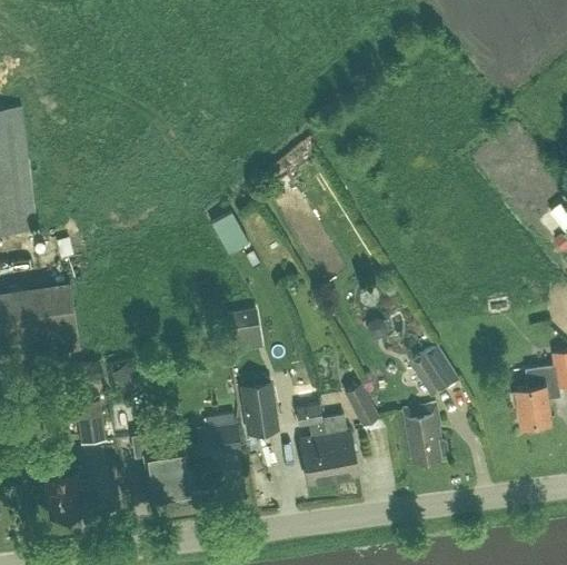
[(0,234),(36,229),(21,108),(0,110),(0,234)]
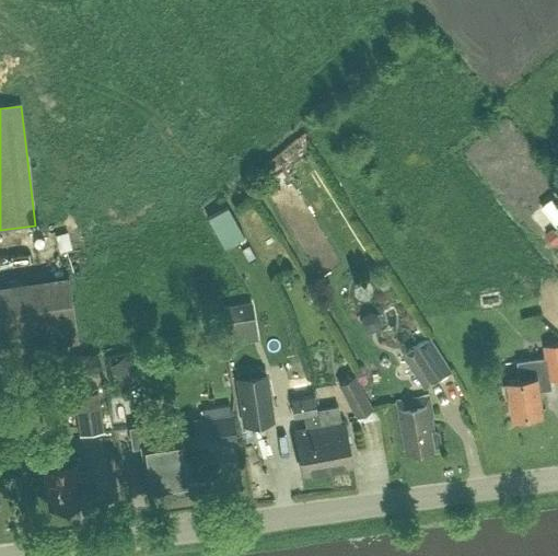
[(278,187),(274,180),(253,193),(258,199),(278,187)]
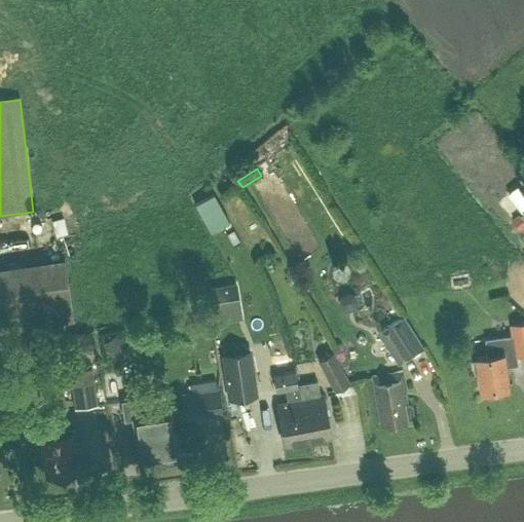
[(215,196),(196,208),(212,234),(230,224),(215,196)]
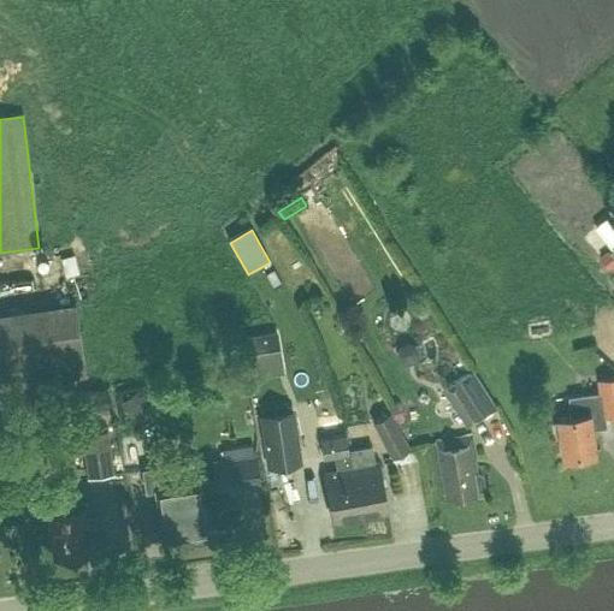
[(251,367),(282,362),(277,334),(246,339),(251,367)]
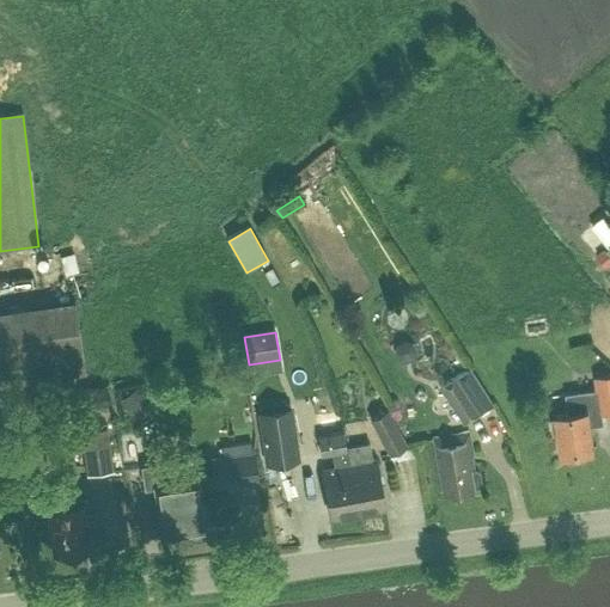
[(464,427),(479,417),(493,408),(470,372),(440,391),(464,427)]
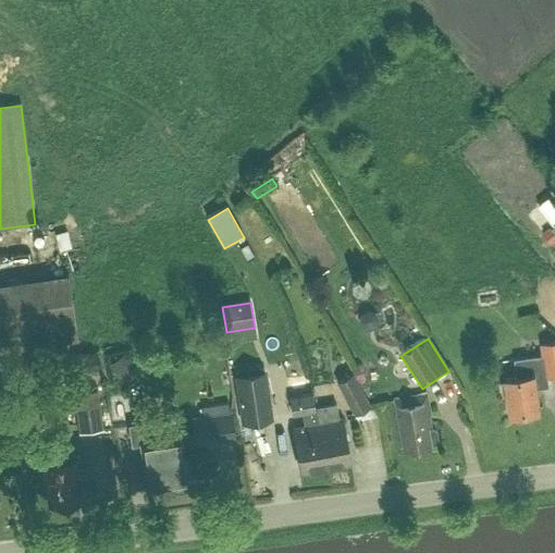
[(513,417),(542,413),(537,378),(549,376),(550,379),(554,378),(554,343),(544,345),(546,357),(517,361),(519,378),(507,380),(508,383),(504,384),(505,396),(510,396),(513,417)]
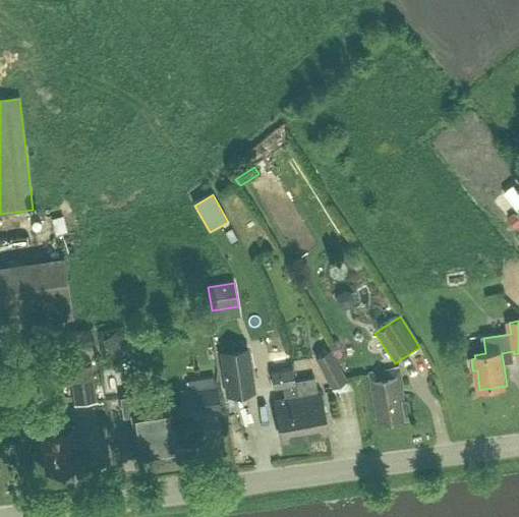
[(124,344),(116,333),(102,344),(110,355),(124,344)]
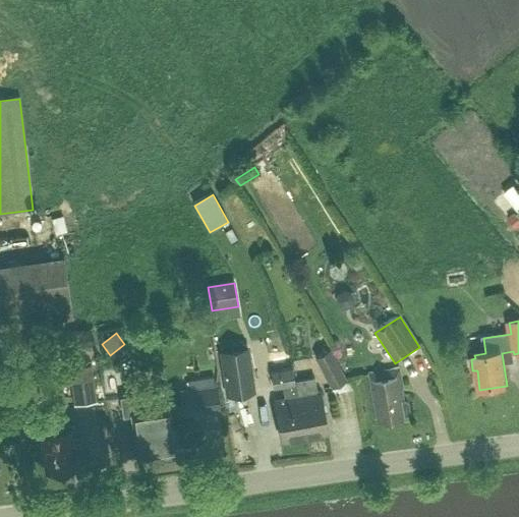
[(221,352),(227,397),(256,393),(249,348),(221,352)]
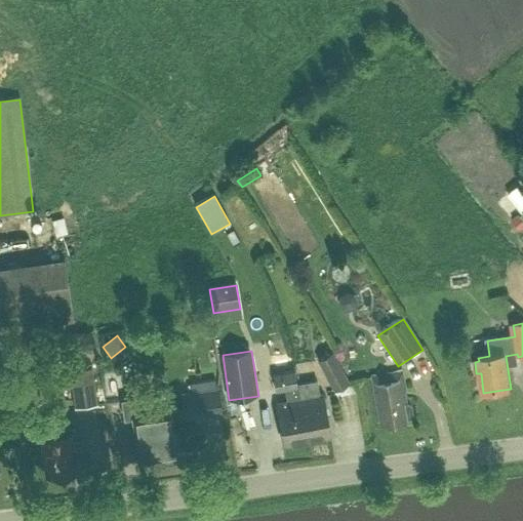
[(334,393),(350,385),(333,354),(318,362),(334,393)]
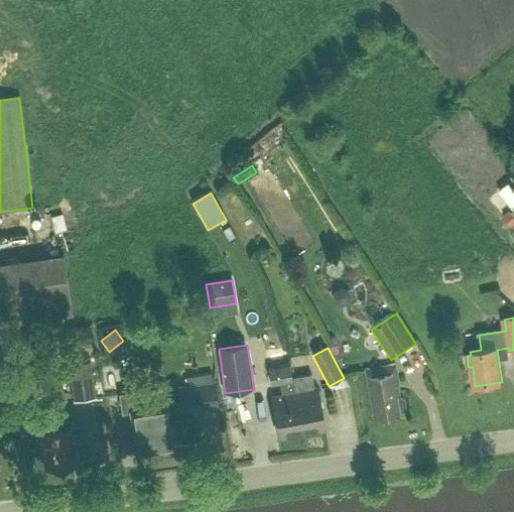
[(272,368),(293,366),(292,352),(271,354),(272,368)]
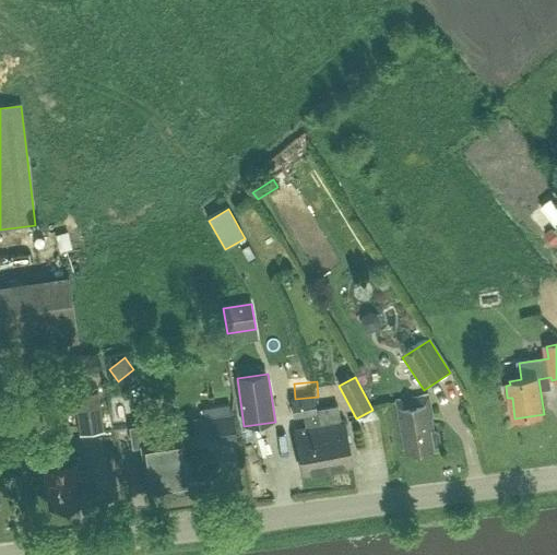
[(80,438),(106,434),(99,394),(73,399),(80,438)]
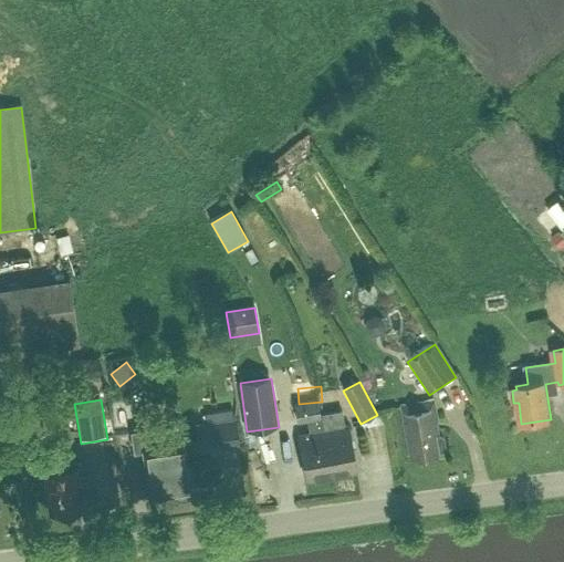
[(332,476),(320,417),(317,403),(295,407),(298,424),(309,422),(311,435),(299,437),(306,480),(332,476)]
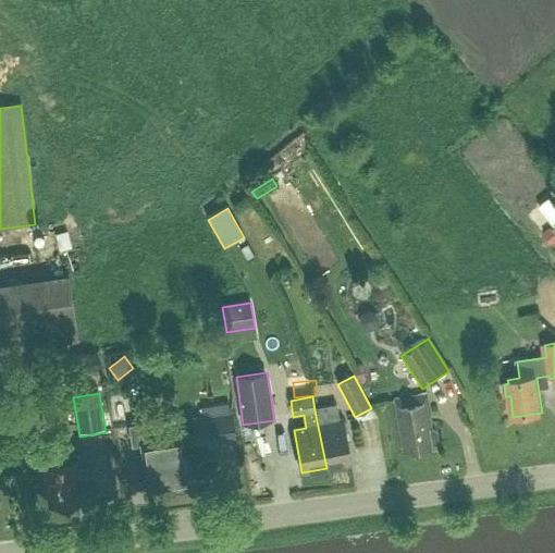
[(394,402),(403,455),(431,450),(431,449),(434,447),(439,443),(436,433),(431,431),(431,430),(428,430),(426,418),(431,417),(427,396),(410,398),(412,406),(401,408),(399,401),(394,402)]
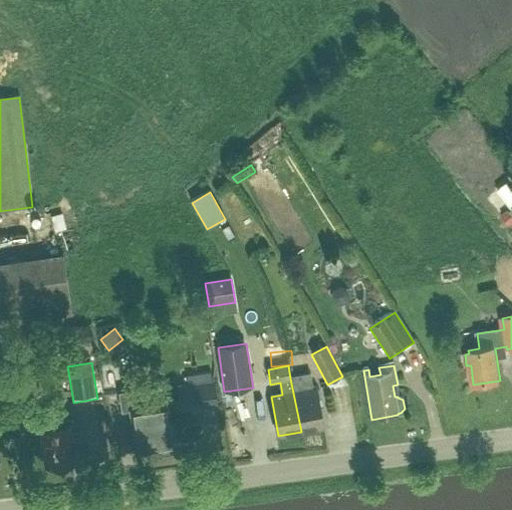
[(190,387),(178,389),(181,413),(217,407),(213,383),(212,372),(188,376),(190,387)]
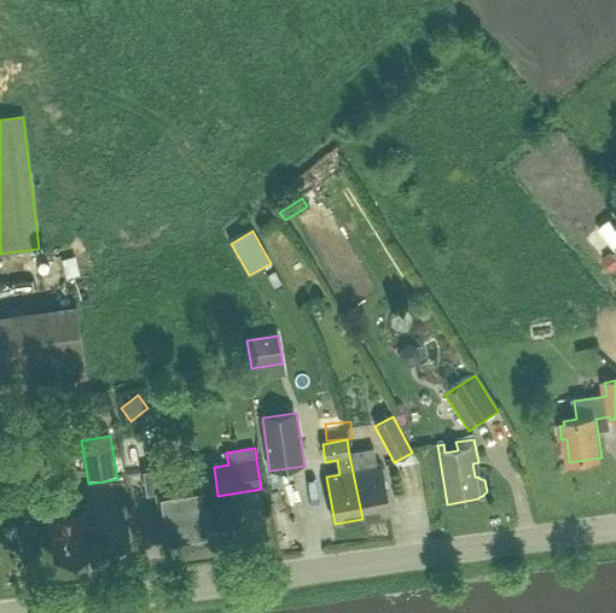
[(362,519),(362,520),(389,515),(381,466),(376,467),(373,450),(349,455),(362,519)]
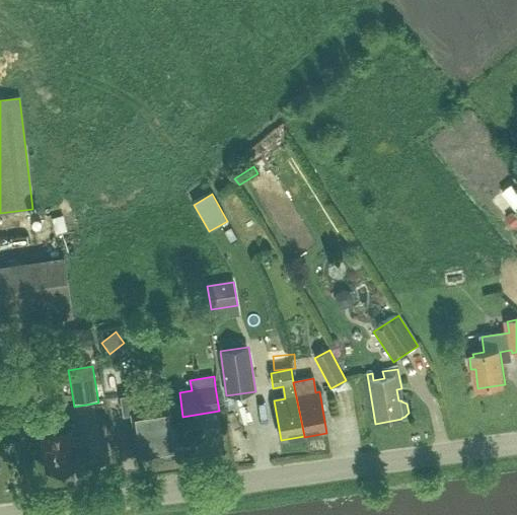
[(137,457),(175,451),(168,409),(154,411),(151,392),(121,397),(123,416),(130,415),(137,457)]
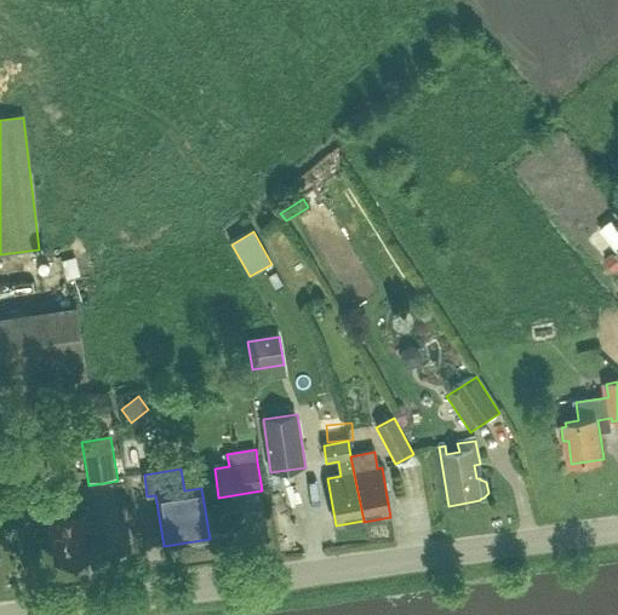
[(87,532),(96,530),(92,515),(84,516),(81,500),(45,506),(56,564),(92,558),(87,532)]
